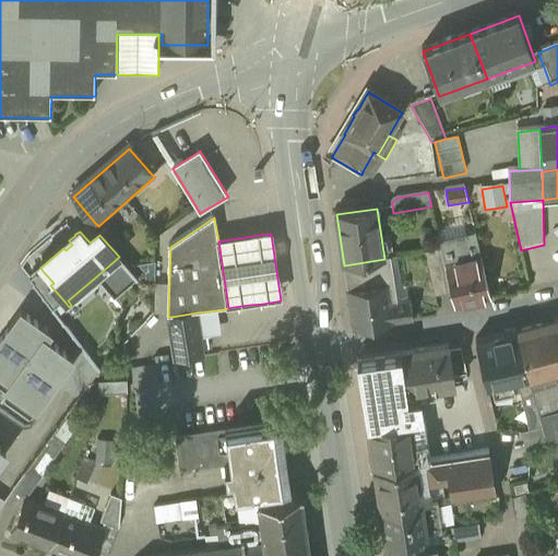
[(441,250),(446,268),(482,259),(477,238),(476,235),(475,235),(476,239),(442,247),(441,243),(440,244),(441,250)]
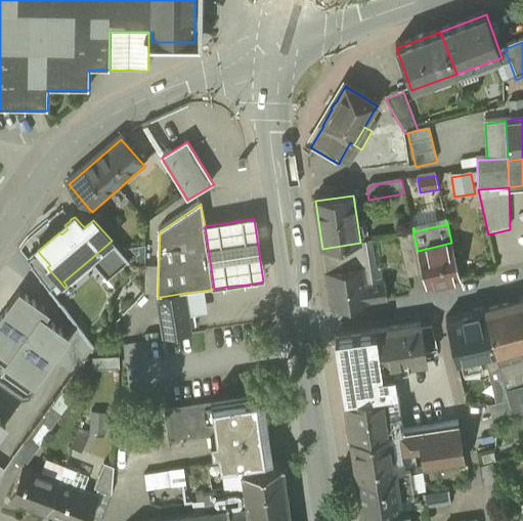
[(413,234),(398,237),(408,279),(424,275),(418,251),(413,234)]
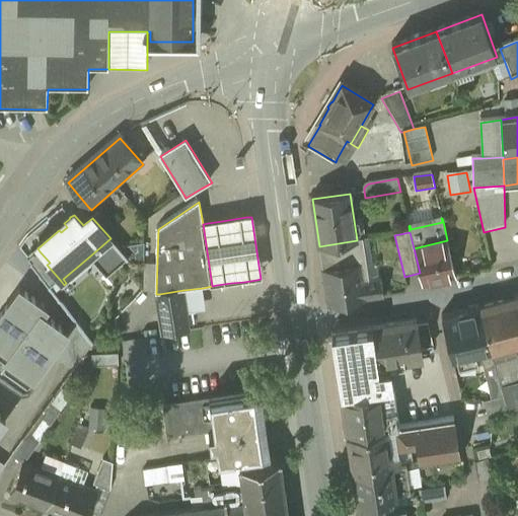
[(129,261),(111,238),(88,258),(106,280),(129,261)]
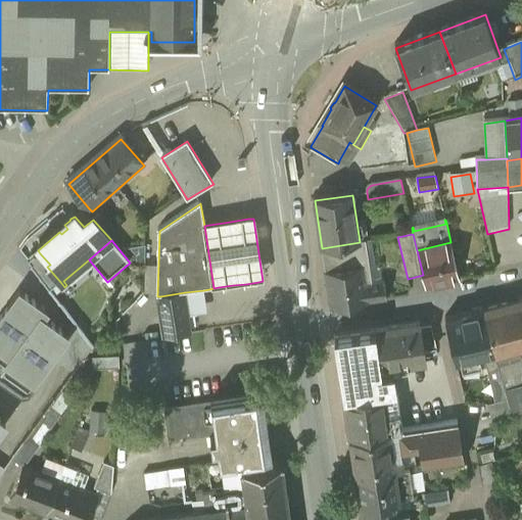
[(360,242),(322,248),(331,311),(369,304),(387,301),(384,282),(366,284),(360,242)]
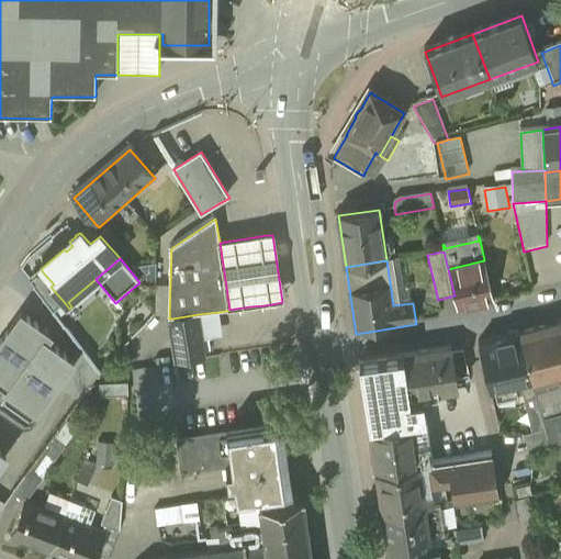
[(484,260),(448,269),(455,295),(458,311),(494,303),(484,260)]
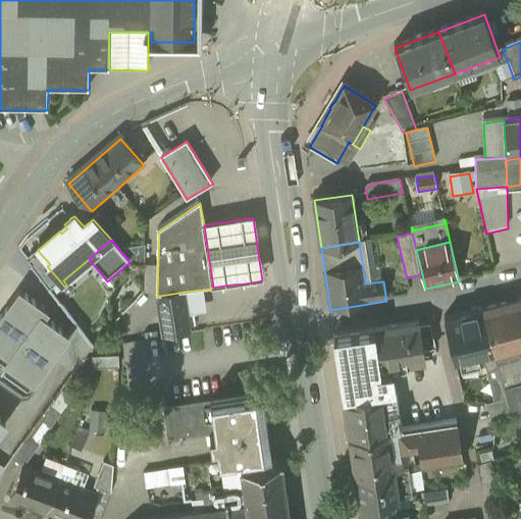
[(51,292),(61,282),(47,266),(50,264),(40,253),(29,262),(51,292)]
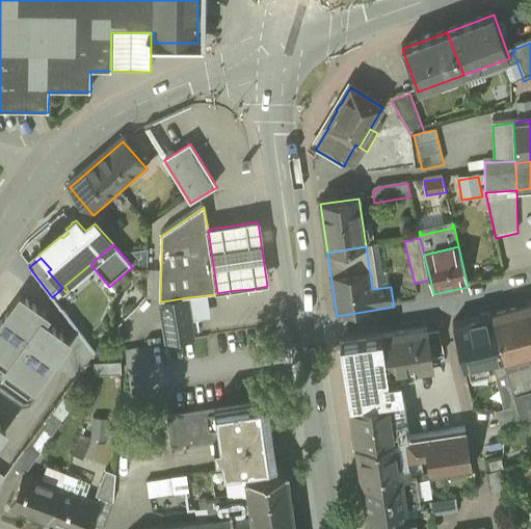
[(149,300),(157,300),(156,270),(148,270),(149,300)]
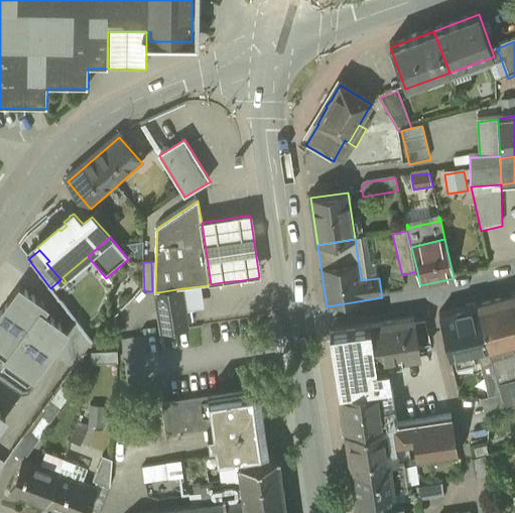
[(202,286),(182,288),(186,313),(206,310),(202,286)]
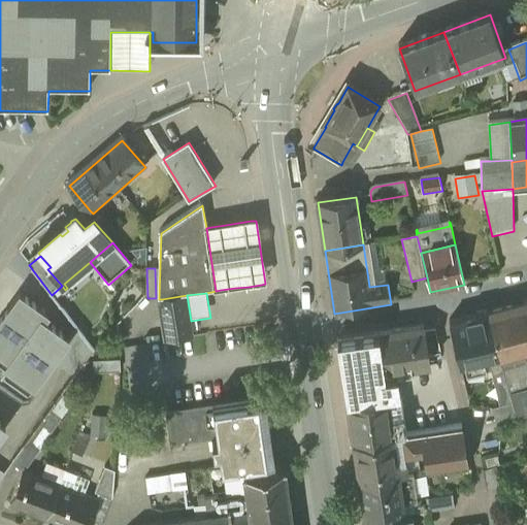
[(187,295),(162,299),(168,340),(193,336),(191,321),(187,295)]
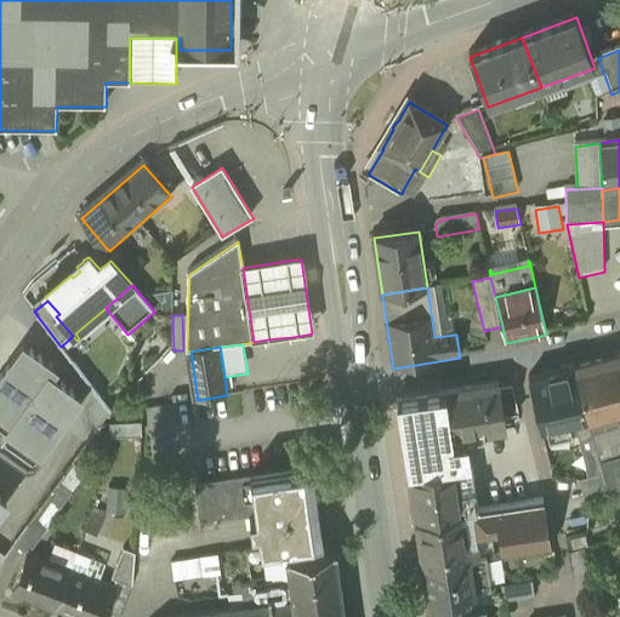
[(55,372),(24,349),(0,382),(0,417),(13,427),(6,438),(1,445),(3,445),(10,435),(55,372)]
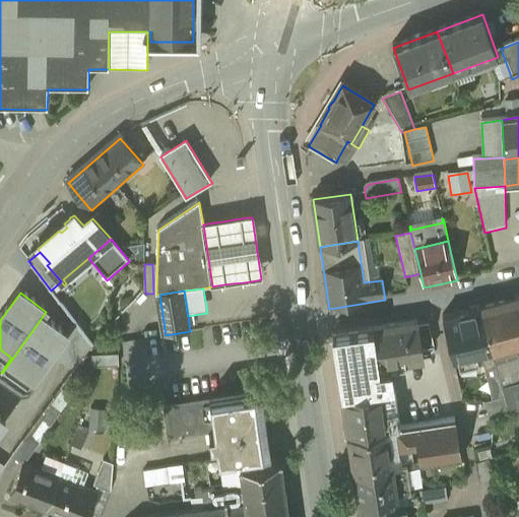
[(518,300),(481,310),(493,353),(502,351),(518,345),(518,300)]
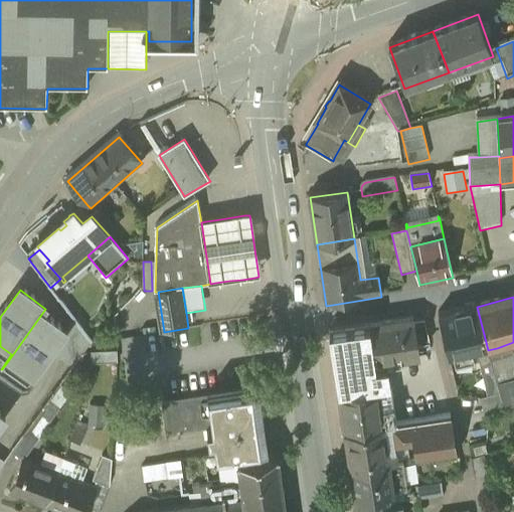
[(477,307),(439,316),(450,359),(453,358),(453,361),(472,361),(471,354),(477,352),(481,368),(482,368),(483,376),(494,373),(488,350),(477,307)]
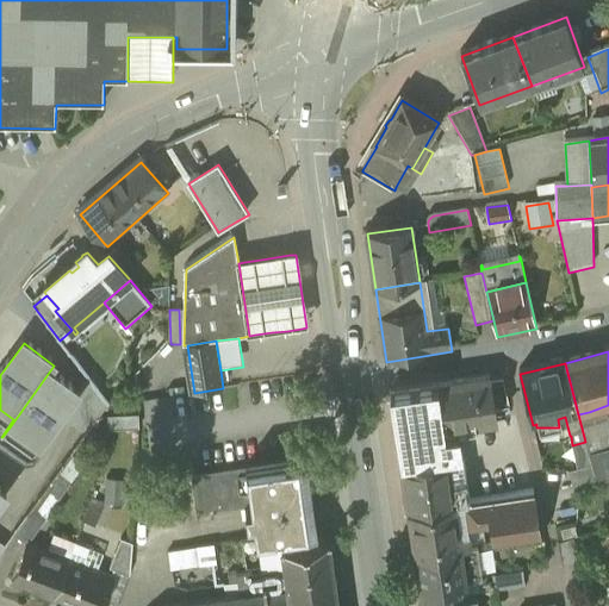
[(54,366),(10,428),(2,437),(2,438),(4,437),(11,428),(41,449),(63,418),(80,394),(50,373),(55,366),(54,366)]
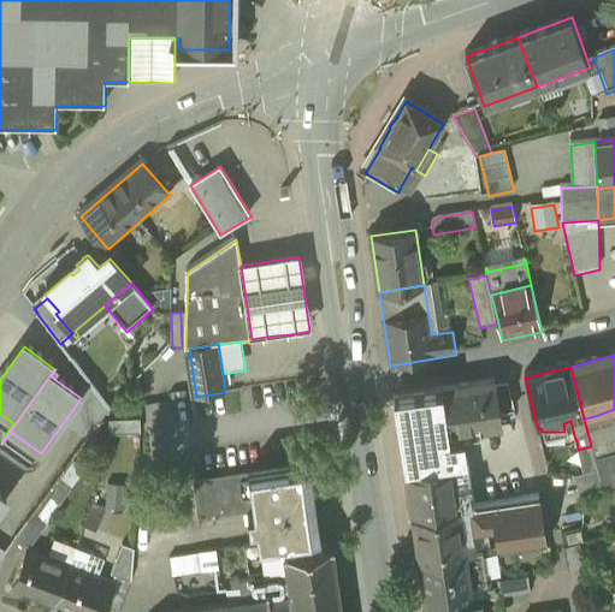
[(89,384),(83,393),(89,397),(82,406),(102,421),(111,410),(89,384)]
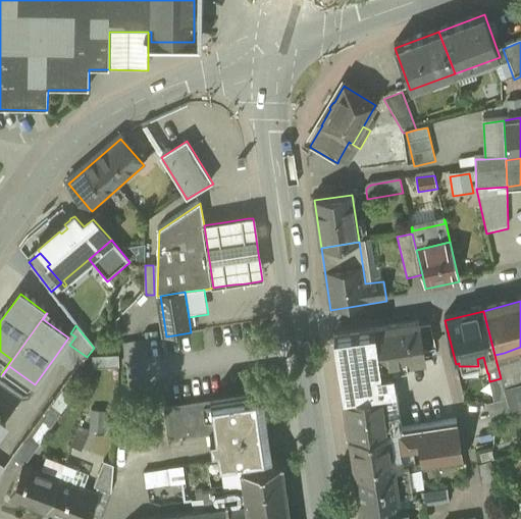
[(420,325),(375,332),(380,369),(407,365),(408,367),(425,364),(424,352),(420,327),(420,325)]
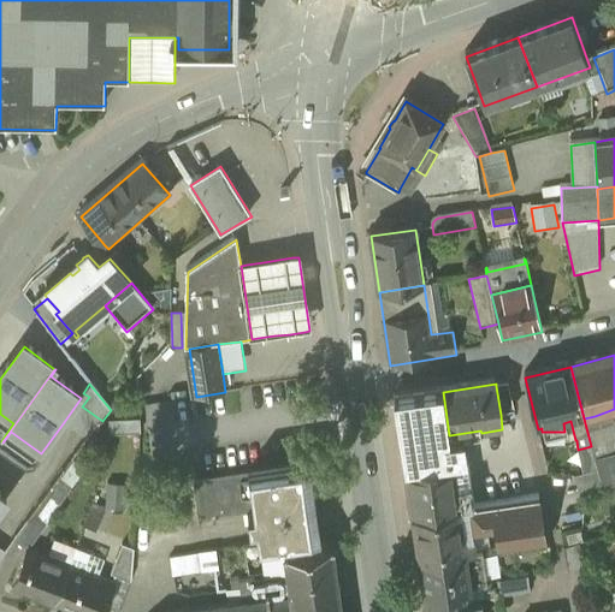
[(508,385),(496,386),(501,415),(515,413),(508,385)]
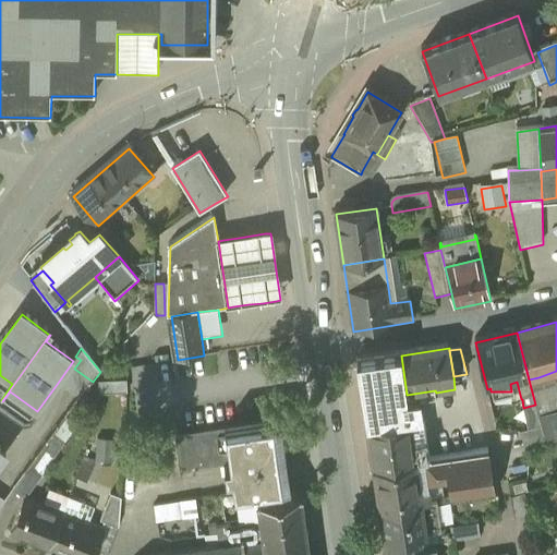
[(401,356),(358,361),(367,425),(423,418),(420,395),(436,393),(435,390),(407,395),(401,356)]
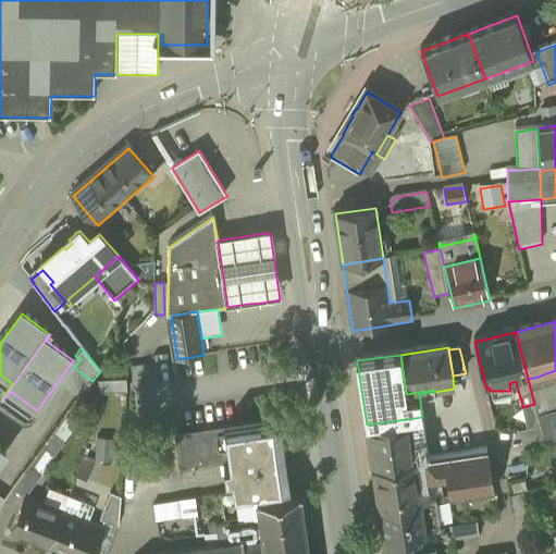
[(75,356),(73,360),(58,382),(81,398),(93,381),(74,368),(81,359),(75,356)]
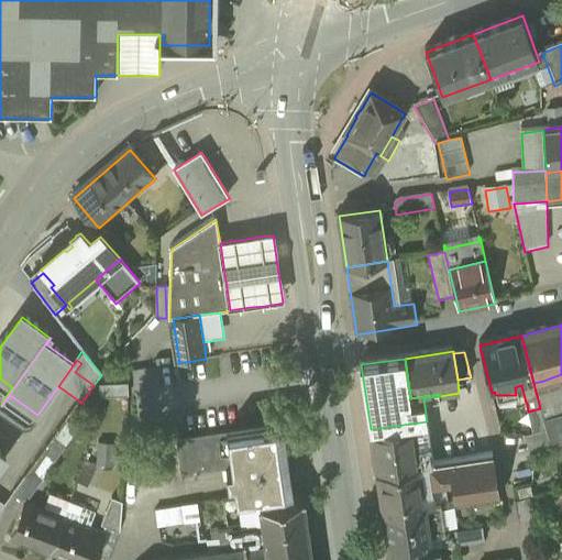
[(561,395),(558,381),(544,385),(543,381),(533,383),(540,408),(551,448),(561,445),(561,395)]
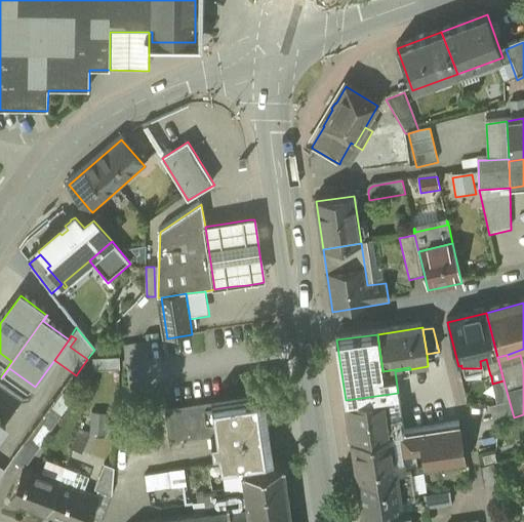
[(504,380),(492,384),(497,406),(489,408),(493,424),(514,417),(504,380)]
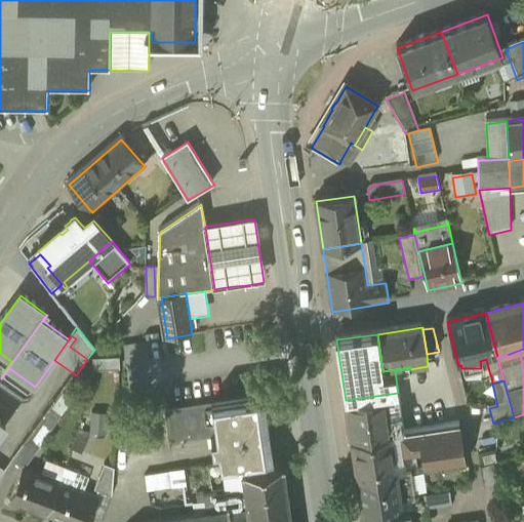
[(398,393),(346,400),(352,441),(392,435),(390,418),(402,417),(398,393)]
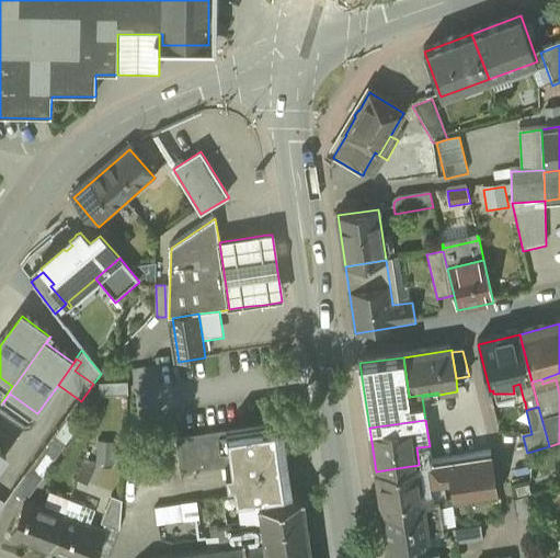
[(281,424),(227,432),(231,466),(226,467),(226,469),(227,480),(233,479),(236,497),(251,494),(288,489),(290,489),(281,424)]
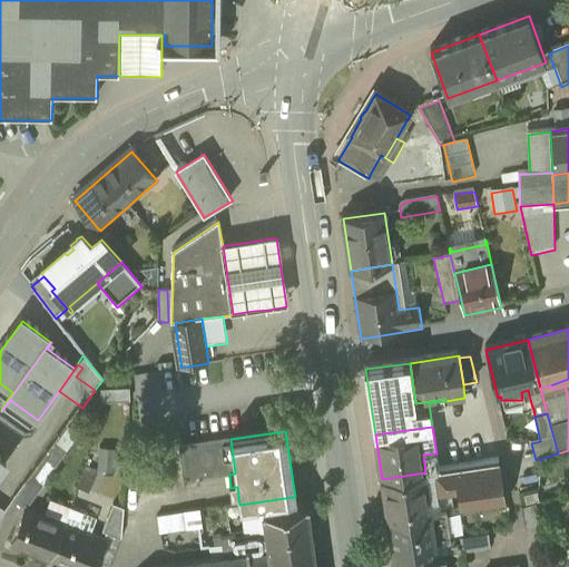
[(37,471),(30,480),(42,489),(67,453),(65,452),(69,446),(59,439),(37,471)]
